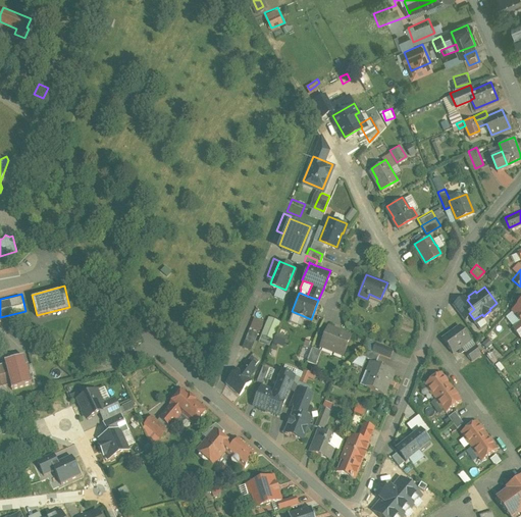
[(463,295),(453,303),(463,317),(469,313),(474,309),(467,300),(463,295)]
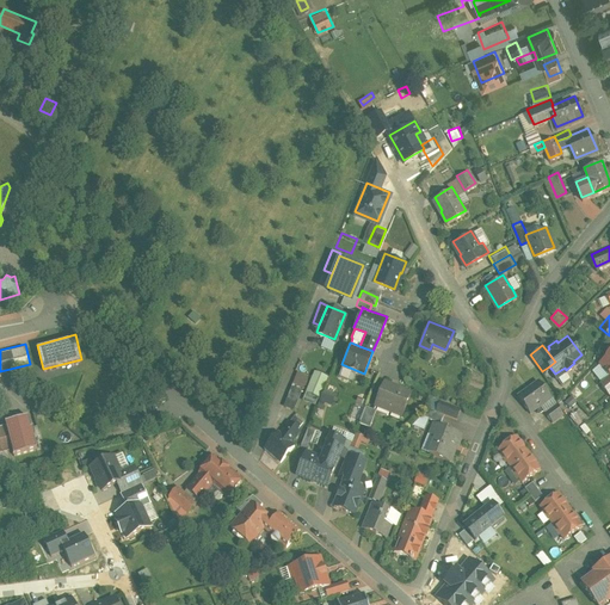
[(315,369),(307,388),(318,393),(326,374),(315,369)]
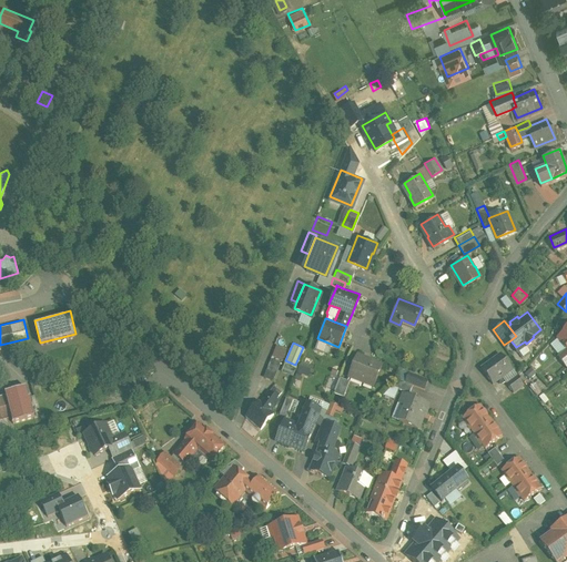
[(500,351),(481,366),(492,380),(512,366),(500,351)]
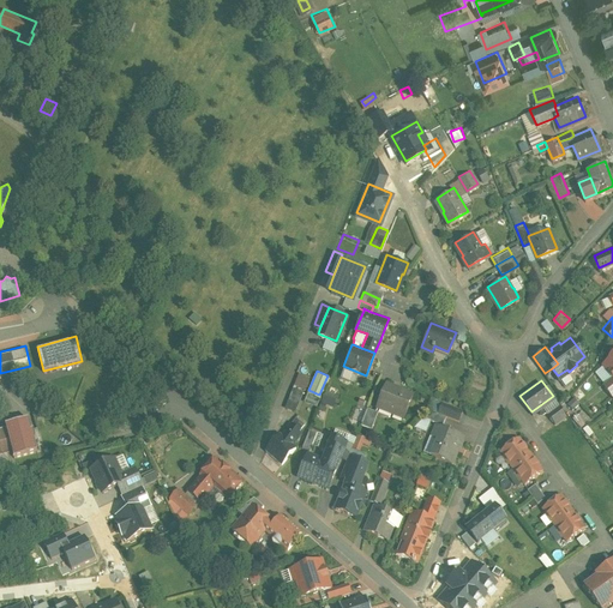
[(396,385),(385,381),(377,402),(392,408),(392,410),(403,415),(412,392),(396,385)]
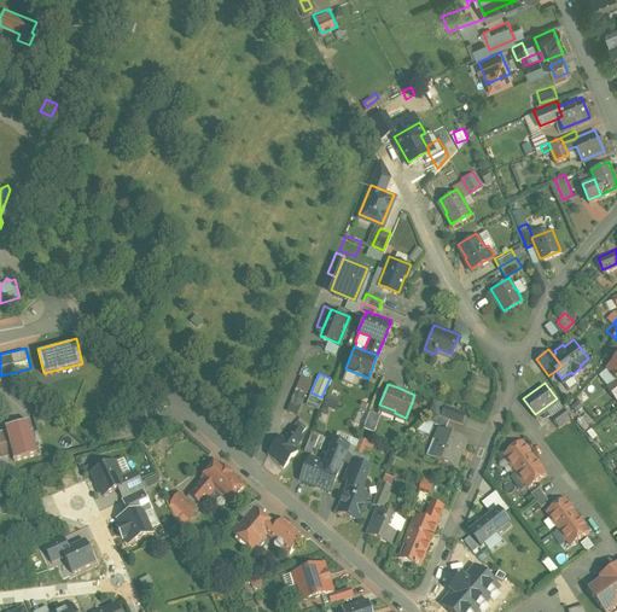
[(303,394),(295,390),(287,407),(296,411),(303,394)]
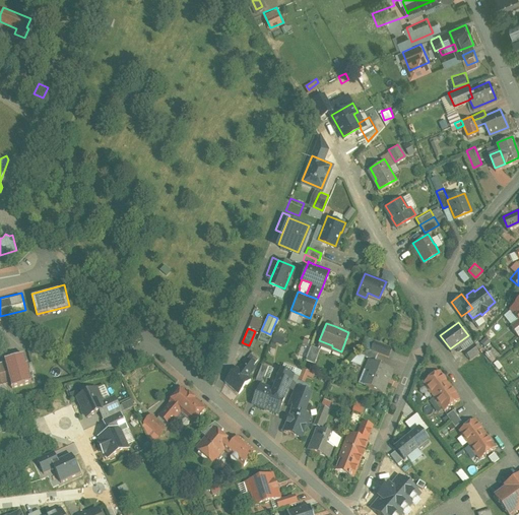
[(284,333),(275,329),(272,337),(281,340),(284,333)]
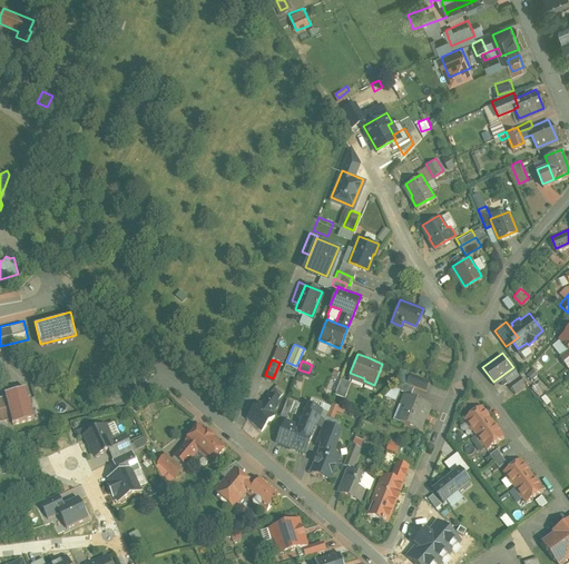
[(429,378),(410,370),(406,381),(425,387),(429,378)]
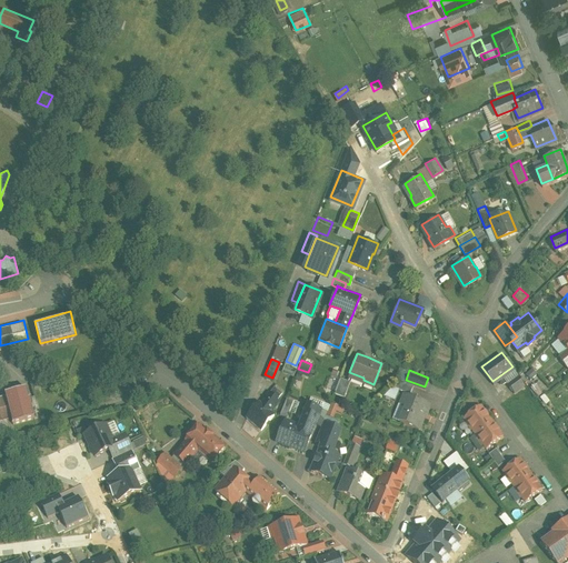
[(517,374),(507,382),(514,390),(524,382),(517,374)]
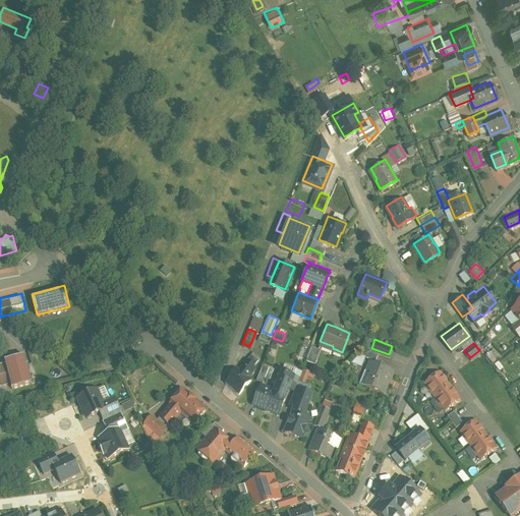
[(311,344),(305,358),(314,361),(321,347),(311,344)]
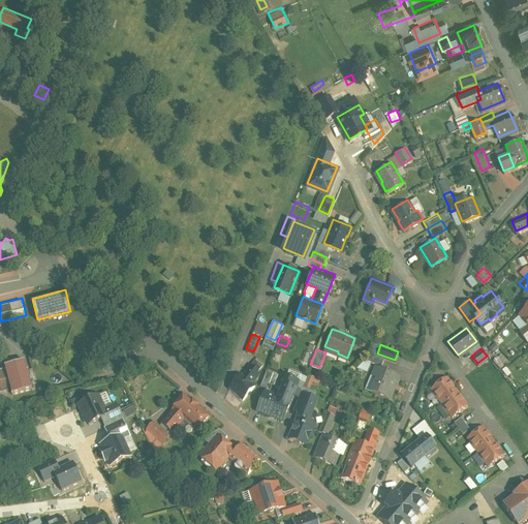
[(499,365),(507,359),(502,350),(494,357),(499,365)]
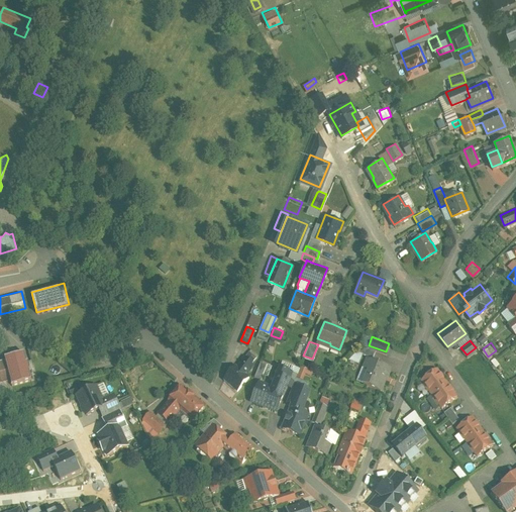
[(375,348),(362,343),(355,349),(372,355),(375,348)]
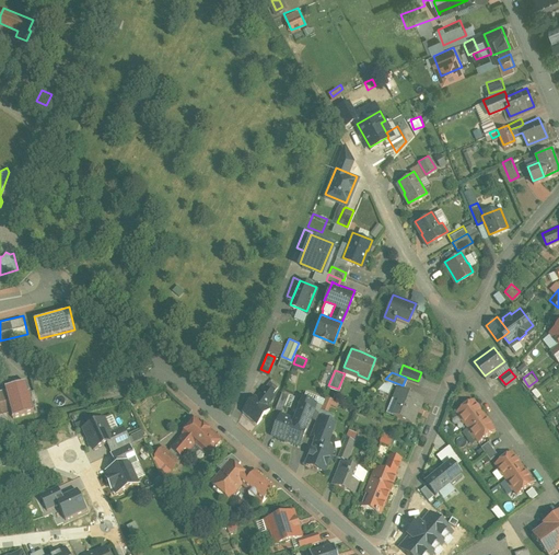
[(277,384),(269,378),(265,383),(272,390),(277,384)]
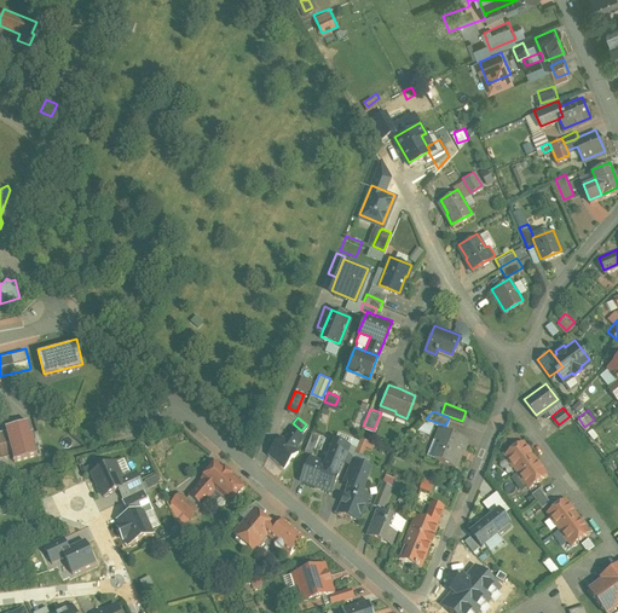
[(0,455),(12,452),(13,456),(13,458),(36,452),(36,450),(35,450),(33,440),(35,440),(33,431),(30,431),(28,421),(29,421),(28,418),(5,426),(5,427),(6,427),(6,428),(0,431),(0,455)]
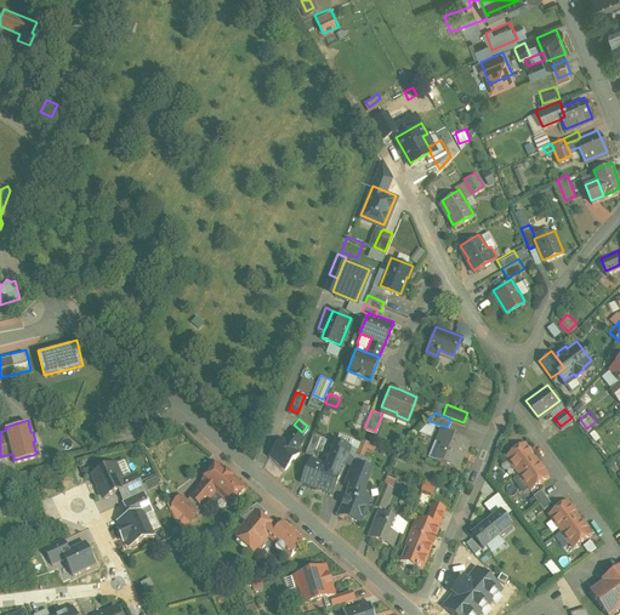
[(432,432),(434,422),(426,420),(424,430),(432,432)]
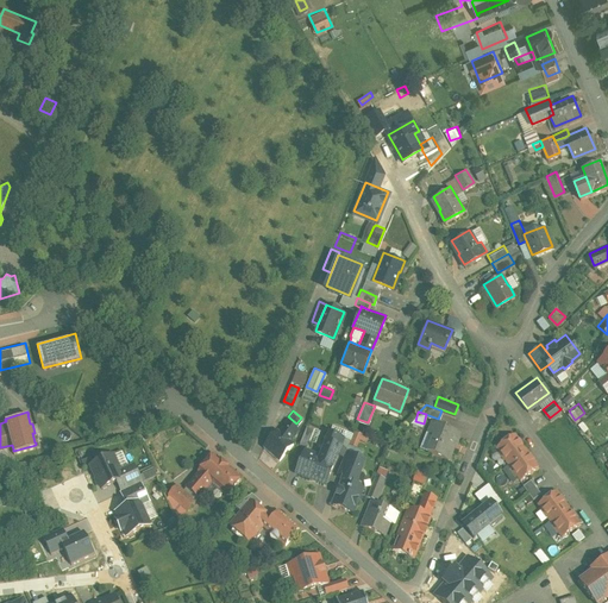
[(288,416),(279,428),(276,427),(263,444),(279,458),(293,441),(289,438),(299,425),(296,424),(288,416)]
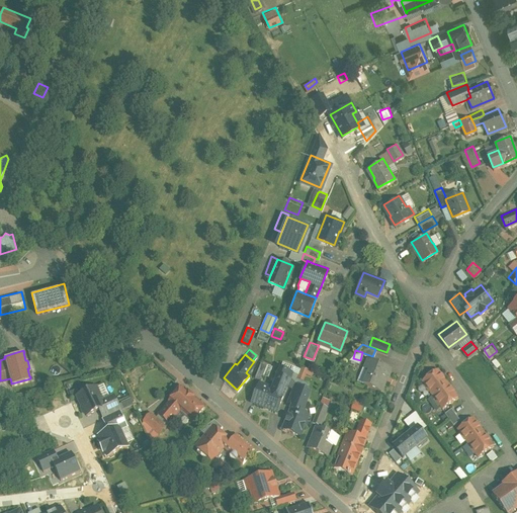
[(390,366),(368,357),(364,366),(369,368),(364,382),(380,389),(390,366)]
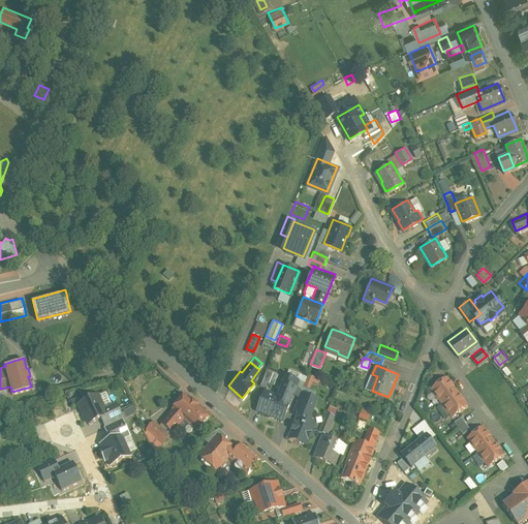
[(266,368),(259,383),(267,387),(273,371),(266,368)]
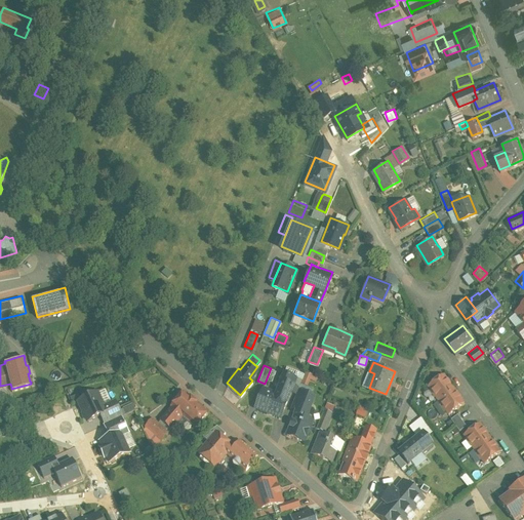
[(298,369),(286,365),(283,371),(295,376),(298,369)]
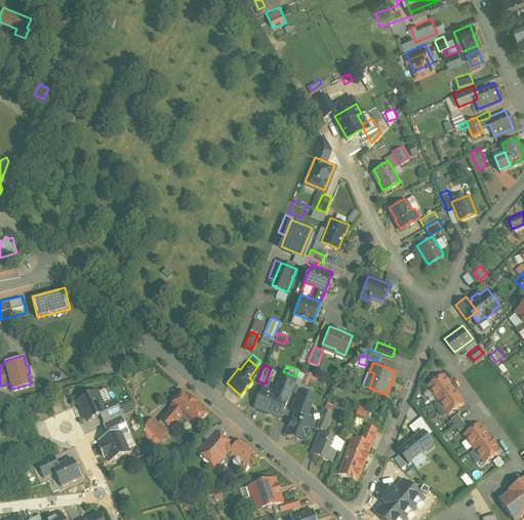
[(295,376),(283,371),(276,391),(288,396),(290,390),(295,392),(297,389),(301,378),(295,376)]
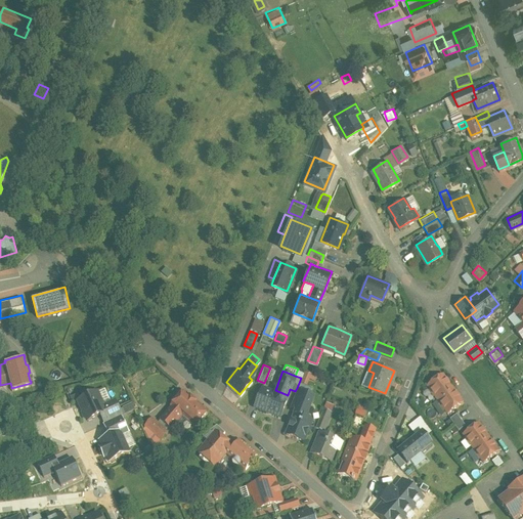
[(452,386),(442,372),(427,383),(437,397),(452,386)]
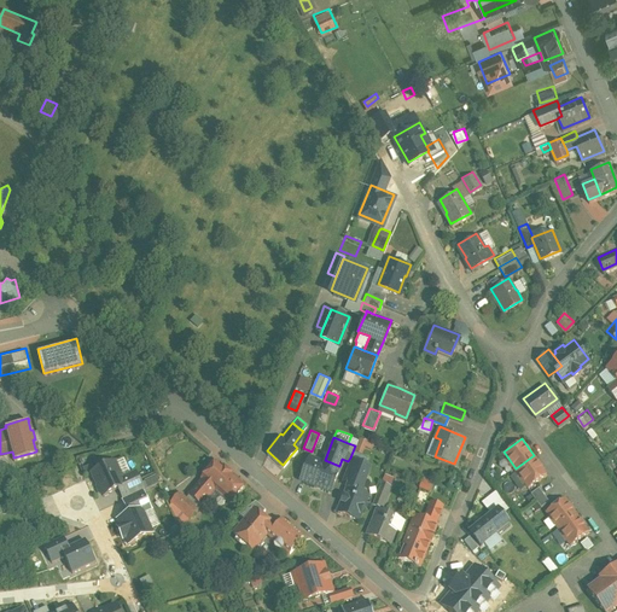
[(325,460),(309,454),(301,477),(330,488),(339,466),(325,460)]
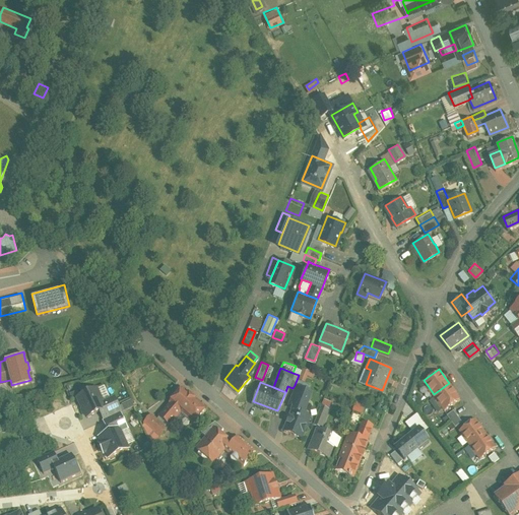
[(458,396),(449,383),(434,394),(444,406),(458,396)]
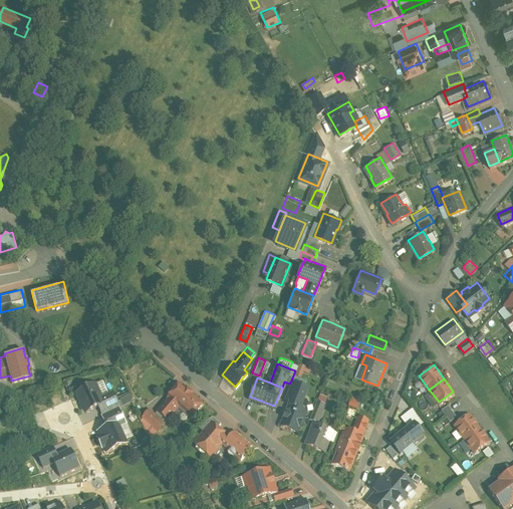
[(95,379),(73,390),(82,410),(97,404),(102,401),(101,398),(102,397),(95,379)]
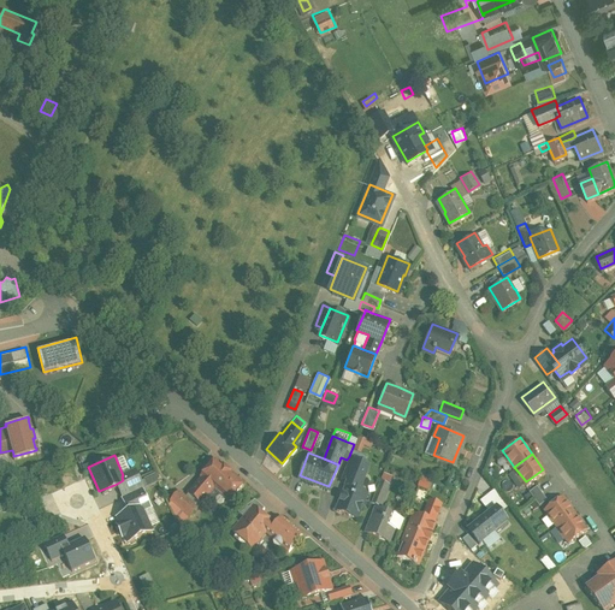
[(348,479),(360,484),(368,463),(349,456),(347,460),(341,475),(348,479)]
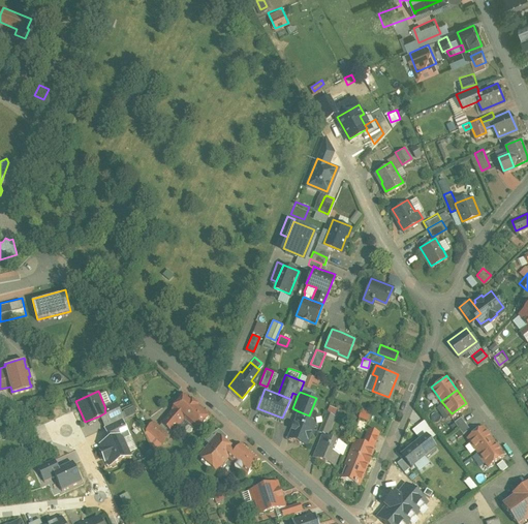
[(209,412),(185,393),(173,406),(173,407),(161,421),(172,430),(184,417),(196,427),(209,412)]
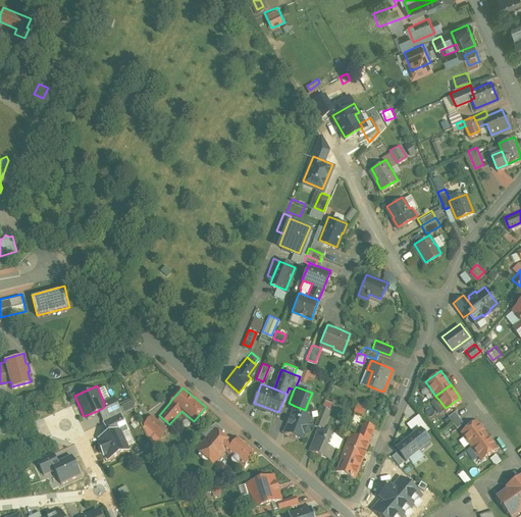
[(104,403),(103,404),(104,407),(99,410),(103,418),(119,411),(120,411),(115,398),(104,403)]
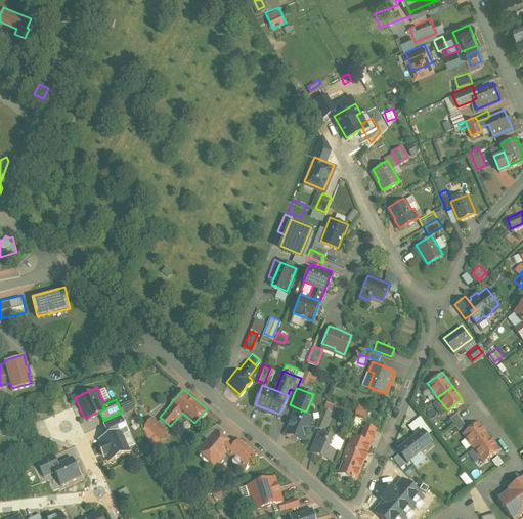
[(365,415),(367,407),(358,403),(356,411),(365,415)]
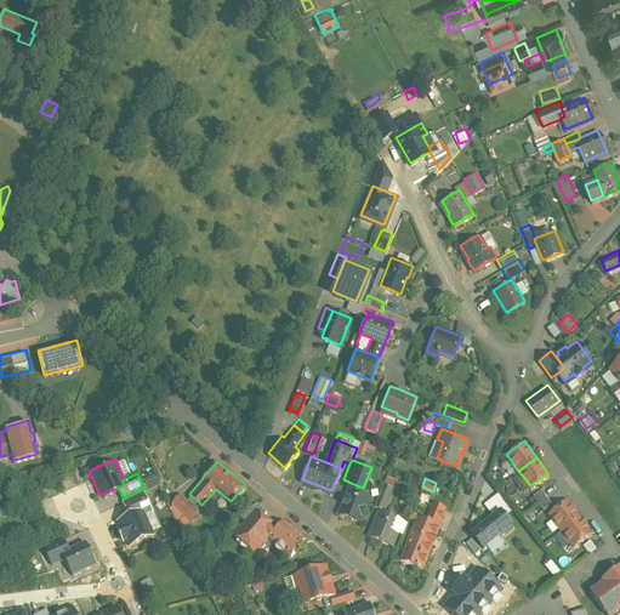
[(362,491),(363,488),(351,483),(339,512),(359,519),(369,495),(362,491)]
